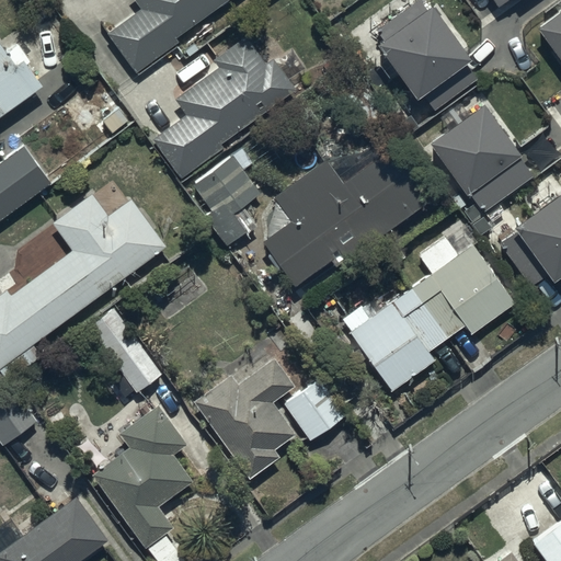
[(132,0),(139,9),(107,32),(139,75),(182,43),(179,38),(231,0),(132,0)]
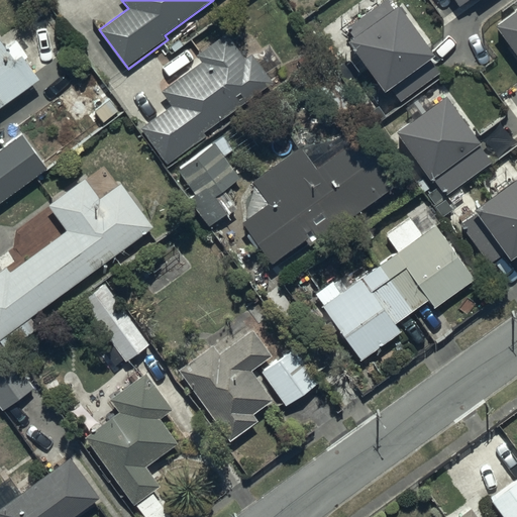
[(397,0),(384,0),(345,29),(393,93),(441,58),(397,0)]
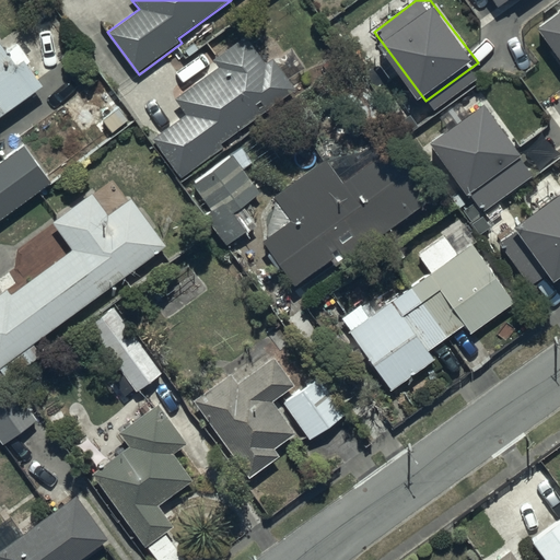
[(559,2),(536,21),(559,53),(559,2)]
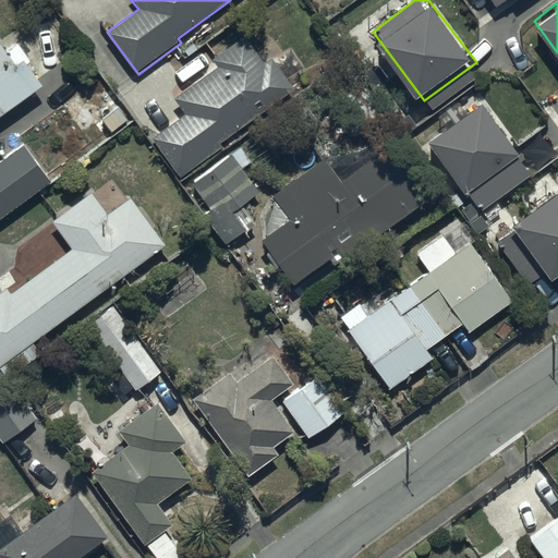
[(187,112),(152,138),(181,179),(226,147),(221,142),(295,88),(290,81),(308,67),(293,46),(265,67),(243,36),(213,58),(218,65),(174,96),(187,112)]
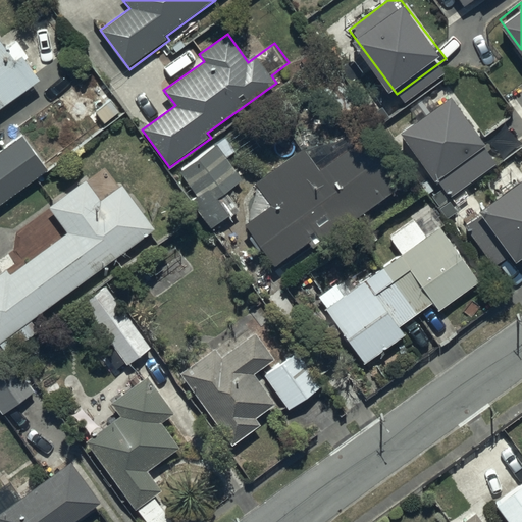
[(0,109),(41,81),(24,59),(30,55),(19,42),(8,50),(0,38),(0,109)]
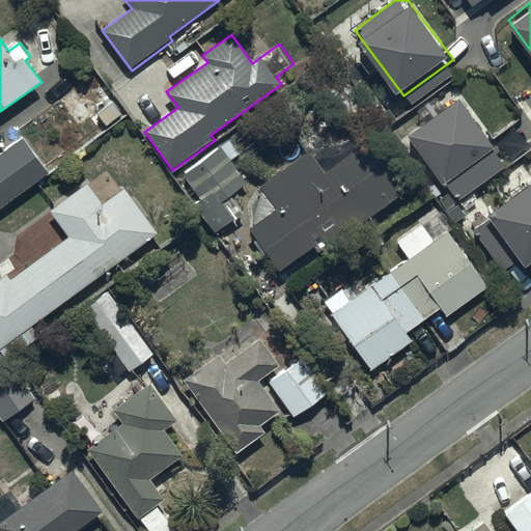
[(458,91),(409,128),(458,194),(507,157),(458,91)]
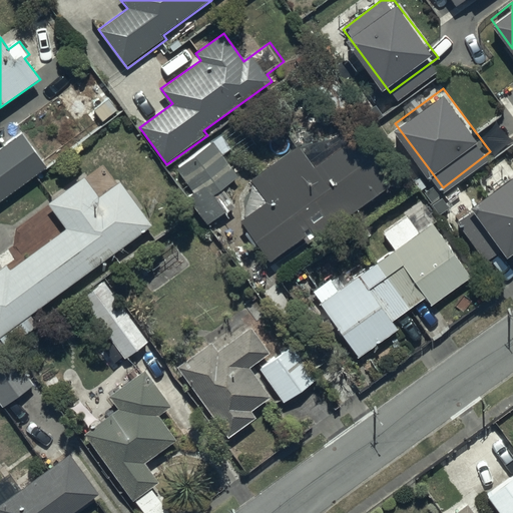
[(21,133),(0,147),(0,203),(48,170),(21,133)]
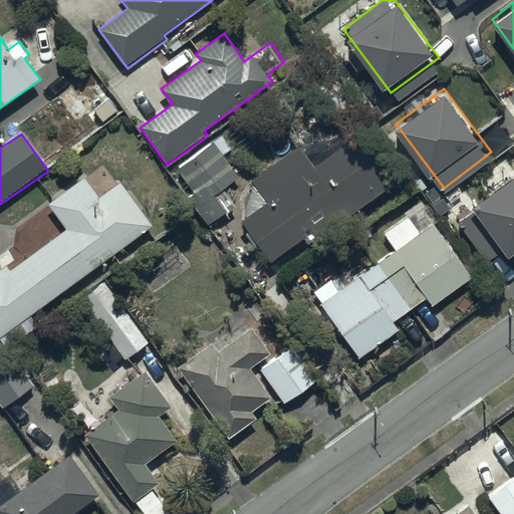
[(266,202),(241,220),(271,261),(309,233),(316,242),(398,182),(361,134),(315,169),(298,146),(251,181),(266,202)]
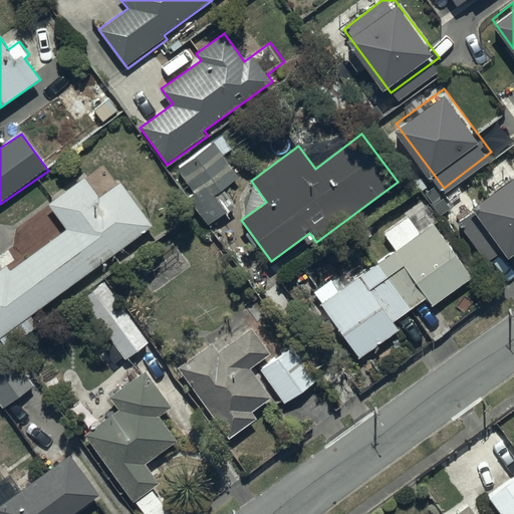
[(222,137),(176,168),(213,221),(236,206),(224,189),(239,179),(223,156),(231,150),(222,137)]
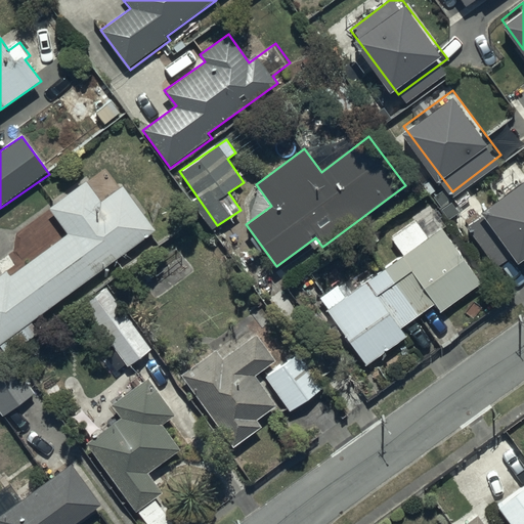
[(523,244),(523,168),(465,213),(501,261),(523,244)]
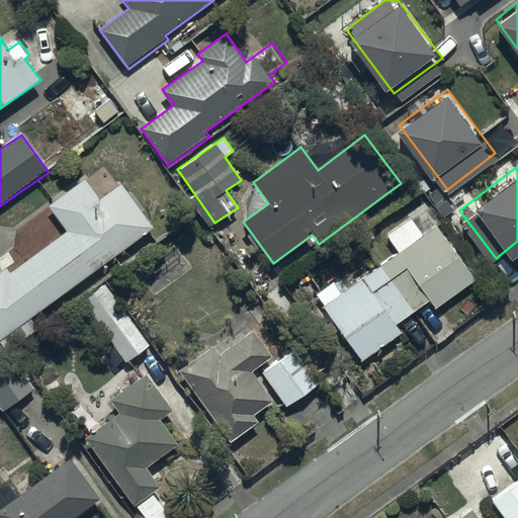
[(0,354),(36,327),(29,317),(153,227),(120,183),(100,198),(87,179),(51,205),(70,231),(11,274),(6,266),(0,270),(0,354)]
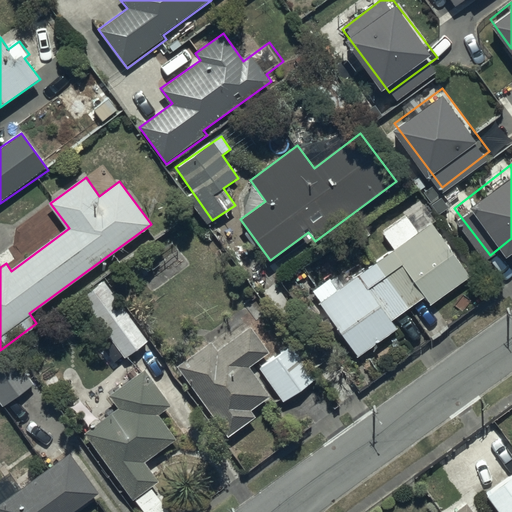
[(470,277),(433,223),(418,233),(406,216),(381,233),(394,251),(337,291),(329,279),(312,291),(359,358),(399,330),(392,320),(425,297),(431,305),(470,277)]
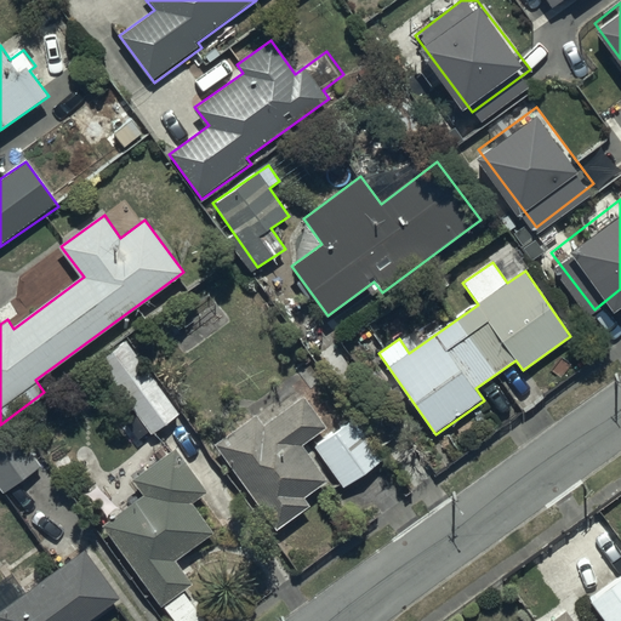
[(152,436),(180,414),(127,343),(98,364),(152,436)]
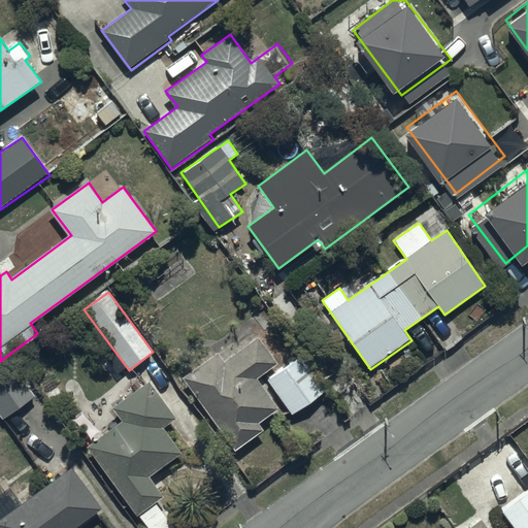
[(221,351),(182,380),(237,451),(264,430),(259,422),(276,408),(255,380),(277,364),(258,338),(228,360),(221,351)]
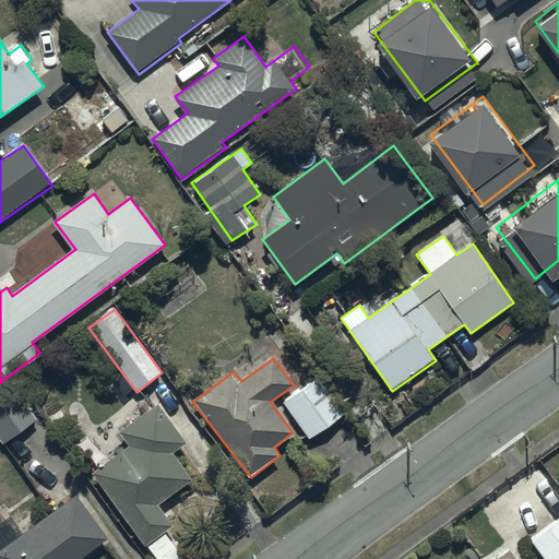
[(320,373),(282,401),(309,439),(347,412),(320,373)]
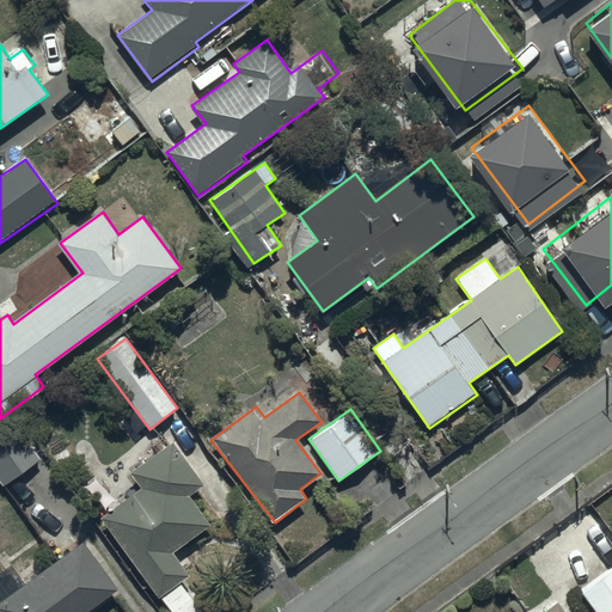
[(41,463),(12,420),(0,428),(0,482),(4,488),(41,463)]
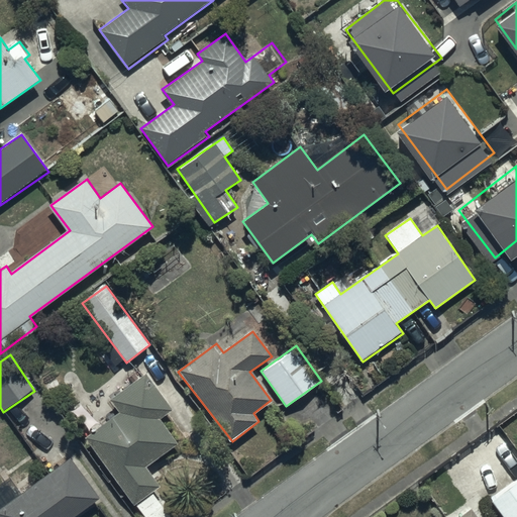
[(121,412),(85,438),(133,505),(161,485),(148,469),(179,446),(161,421),(174,412),(147,376),(112,401),(121,412)]
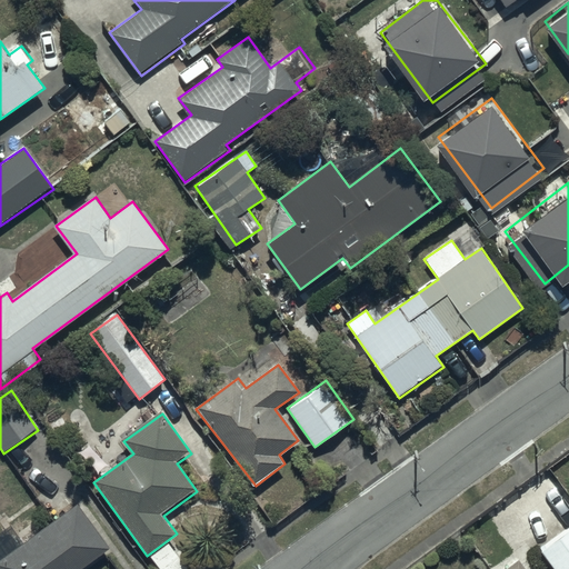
[(568,568),(568,493),(551,471),(488,520),(518,559),(503,568),(526,568),(521,562),(539,549),(553,568),(568,568)]
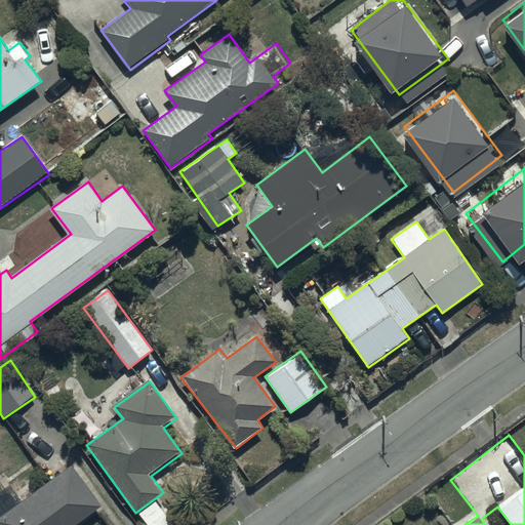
[(0,524),(78,524),(104,508),(74,465),(22,500),(11,485),(0,492),(0,524)]
